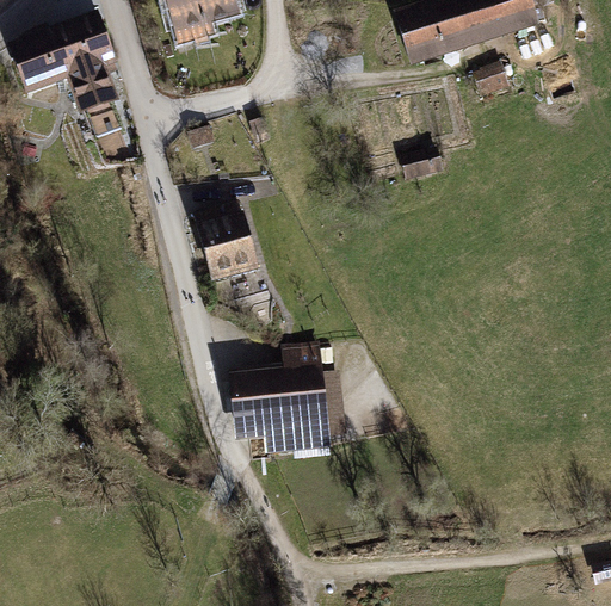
[(165,0),(178,44),(216,33),(213,23),(241,14),(236,0),(165,0)]
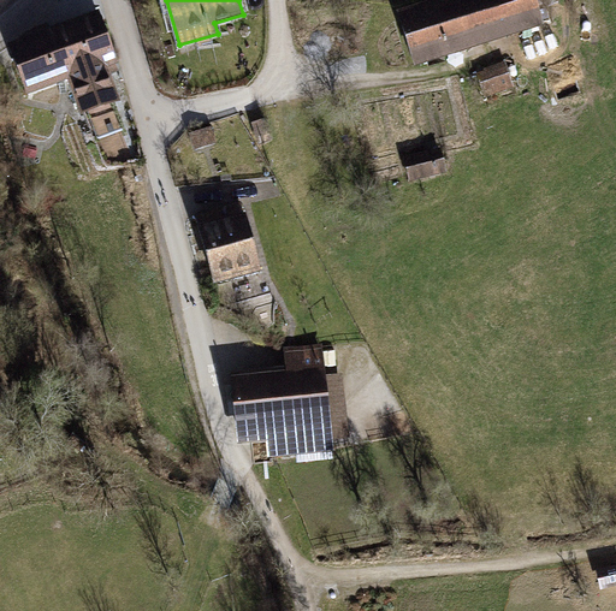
[(431,0),(397,11),(415,67),(546,27),(537,0),(431,0)]
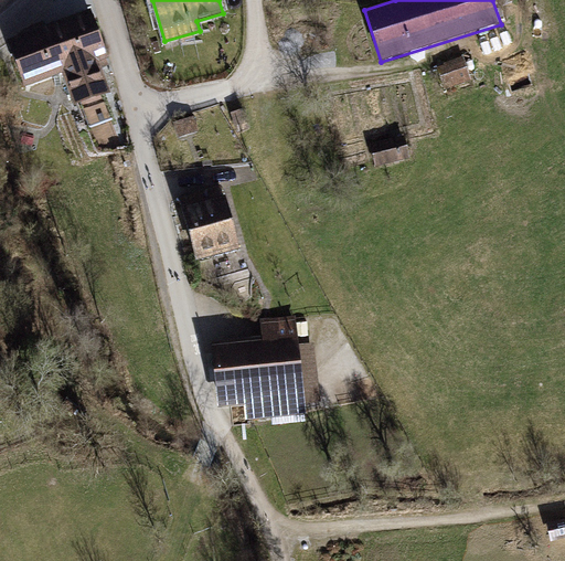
[(91,11),(7,43),(24,90),(62,75),(74,107),(112,94),(102,67),(108,65),(106,60),(109,59),(91,11)]
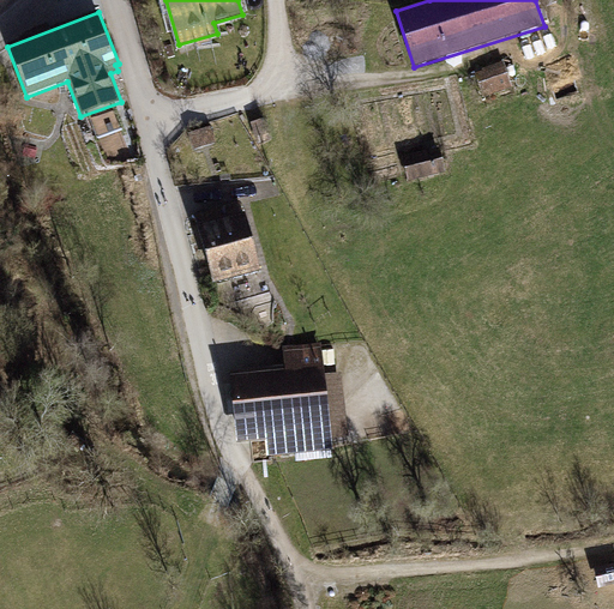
[(506,60),(475,70),(483,95),(515,85),(506,60)]
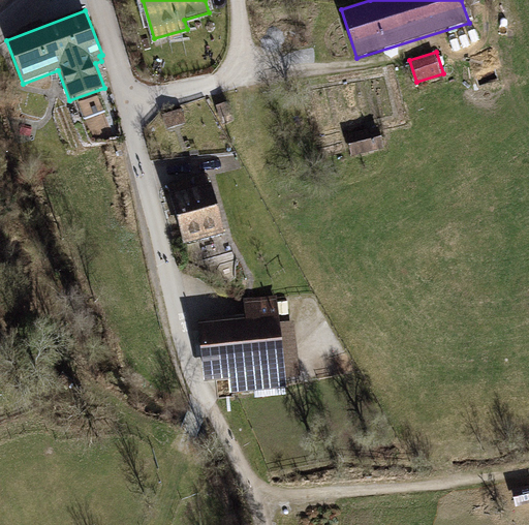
[(182,106),(162,114),(167,127),(186,121),(182,106)]
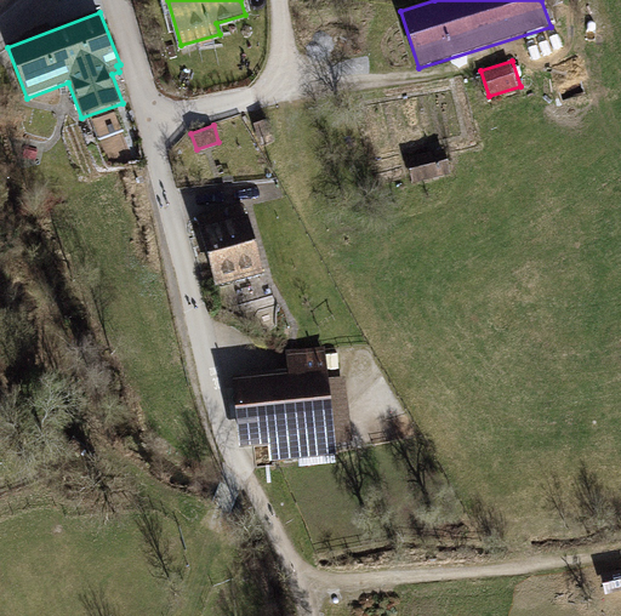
[(445,147),(406,157),(412,181),(451,171),(445,147)]
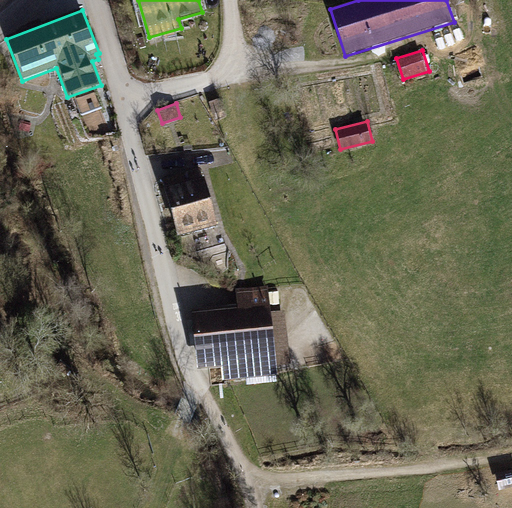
[(201,166),(161,177),(178,237),(218,226),(201,166)]
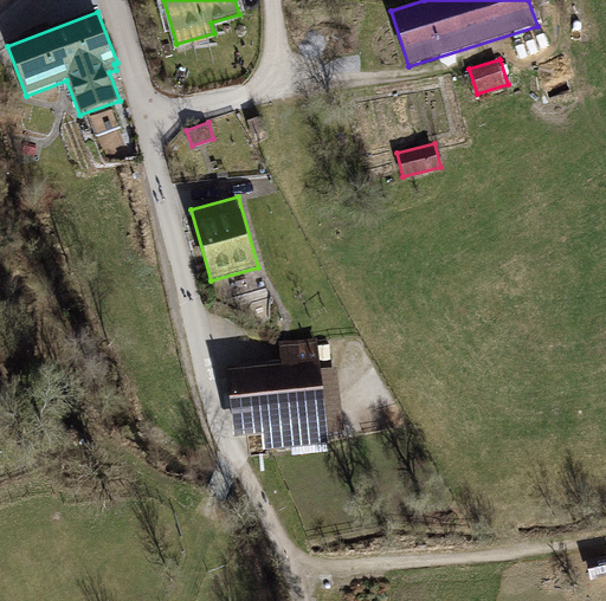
[(282,362),(226,368),(229,389),(234,438),(263,434),(264,450),(329,443),(328,431),(345,428),(337,367),(322,369),(318,336),(279,341),(282,362)]
